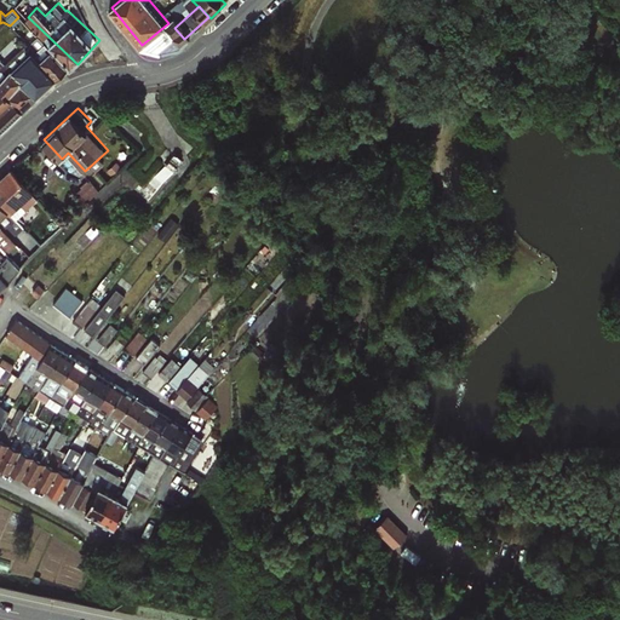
[(16,167),(0,181),(0,286),(1,287),(24,268),(12,254),(0,264),(0,223),(13,212),(18,217),(41,196),(16,167)]
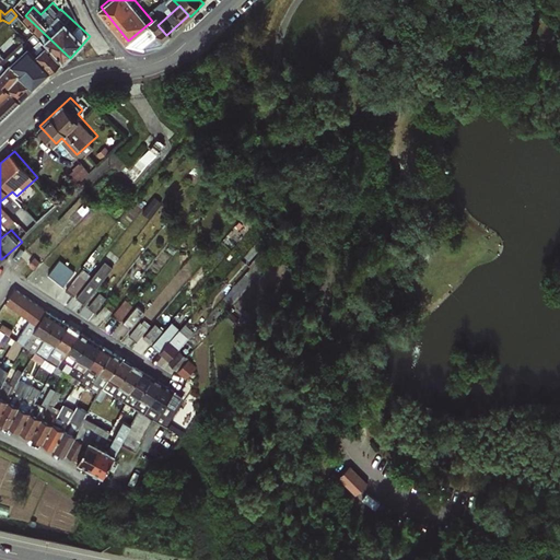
[(80,161),(72,174),(82,181),(90,167),(80,161)]
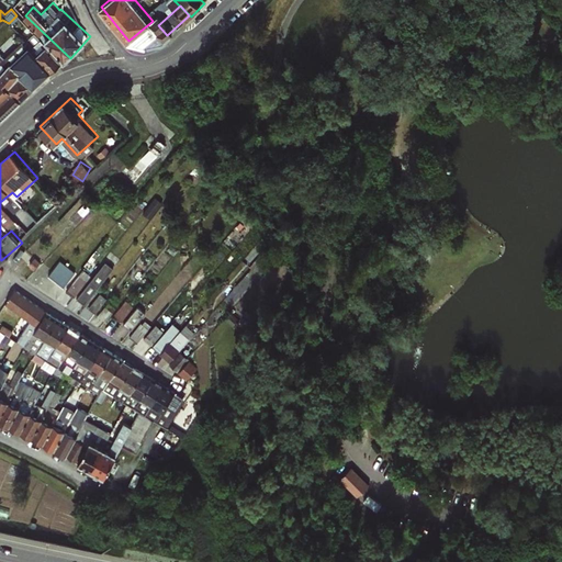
[(3,202),(0,204),(0,213),(11,225),(19,217),(3,202)]
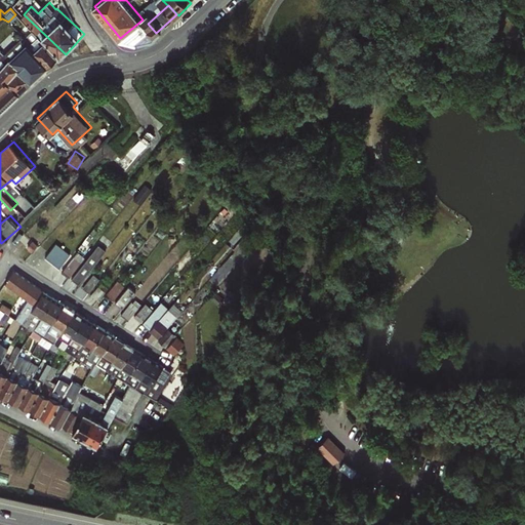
[(80,249),(64,270),(81,283),(108,248),(99,243),(89,256),(80,249)]
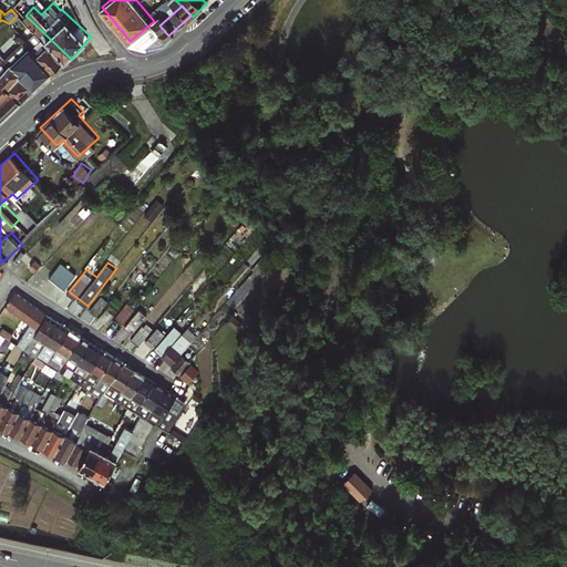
[(37,329),(47,315),(14,291),(4,307),(29,323),(37,329)]
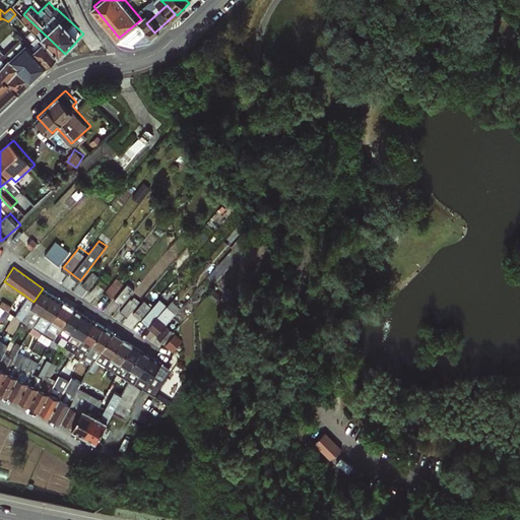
[(84,283),(90,288),(101,274),(93,270),(84,283)]
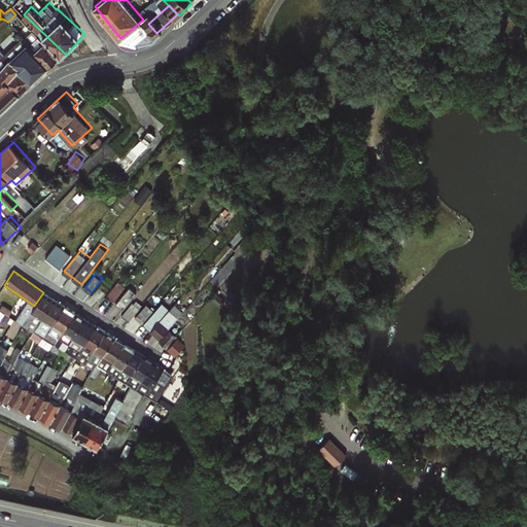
[(116,301),(127,285),(118,280),(108,295),(116,301)]
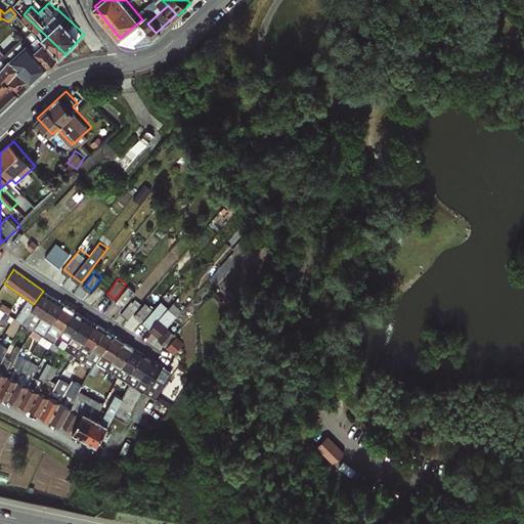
[(130,285),(117,301),(125,307),(138,291),(130,285)]
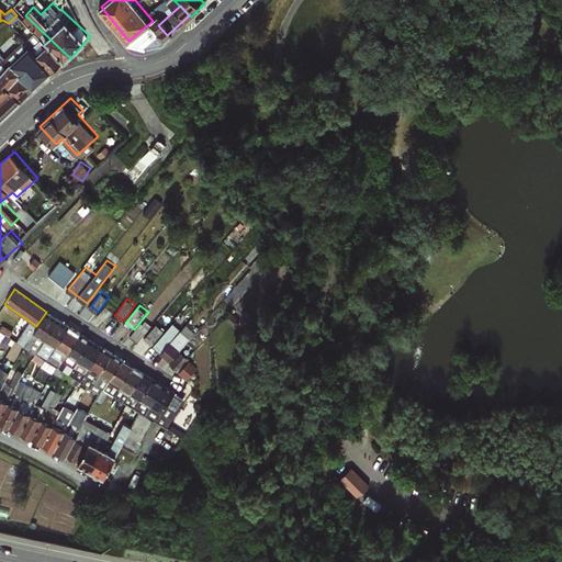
[(36,326),(29,321),(10,350),(17,355),(24,347),(29,351),(26,356),(32,359),(56,318),(46,312),(36,326)]
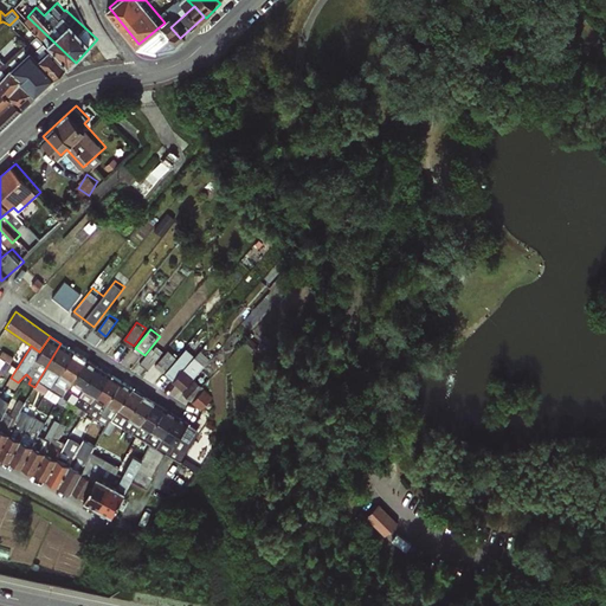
[(60,343),(34,387),(44,394),(73,352),(60,343)]
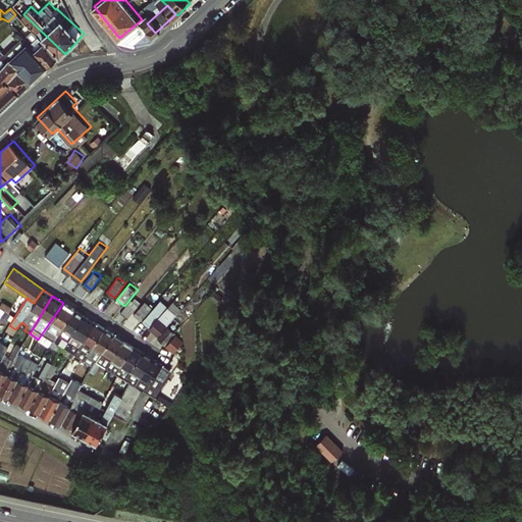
[(132,316),(140,302),(132,297),(123,312),(132,316)]
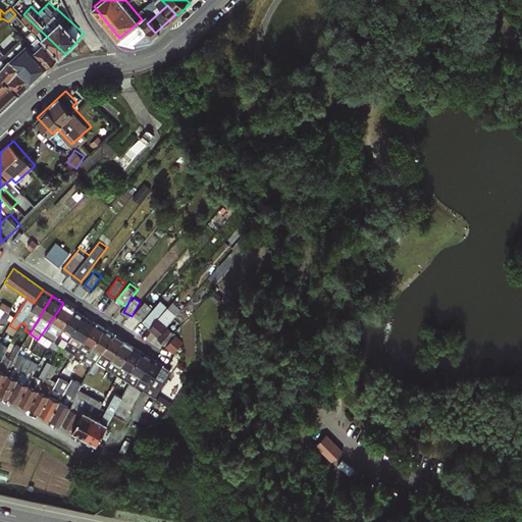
[(161,334),(183,306),(174,300),(170,306),(160,299),(144,321),(161,334)]
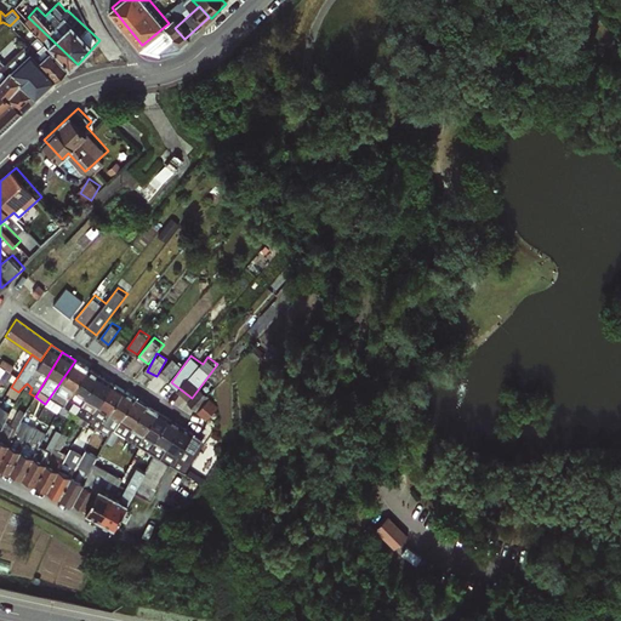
[(161,374),(170,380),(182,363),(174,357),(161,374)]
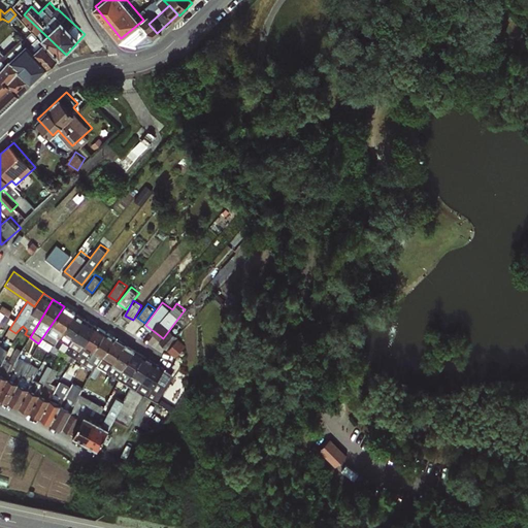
[(51,351),(74,312),(64,306),(38,343),(51,351)]
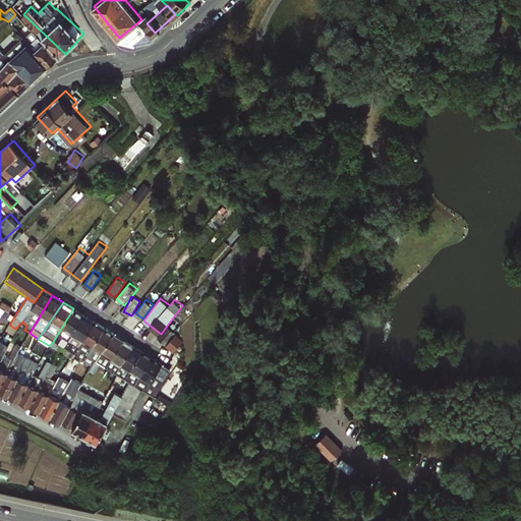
[(60,352),(83,314),(73,308),(50,346),(60,352)]
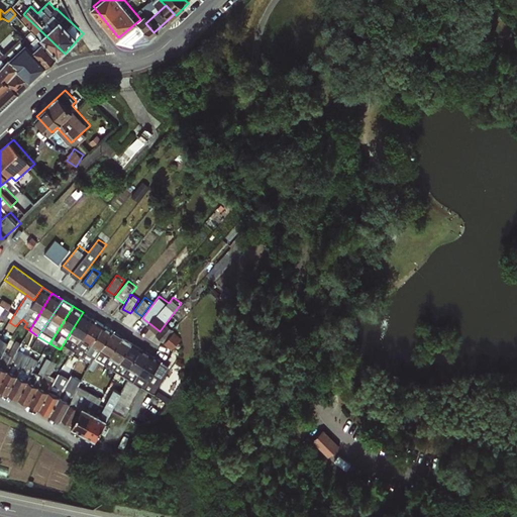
[(69,355),(93,319),(83,312),(60,349),(69,355)]
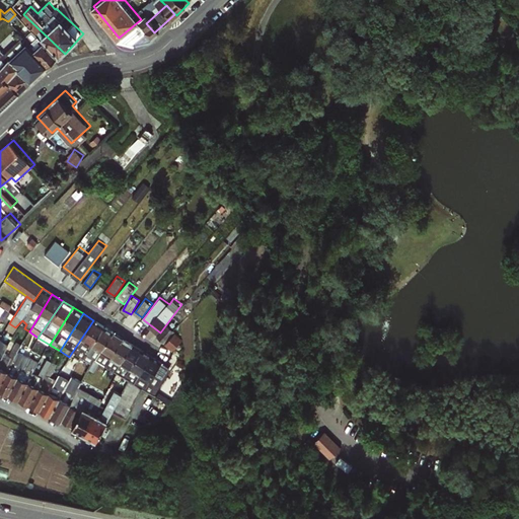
[(78,363),(103,326),(93,320),(69,357),(78,363)]
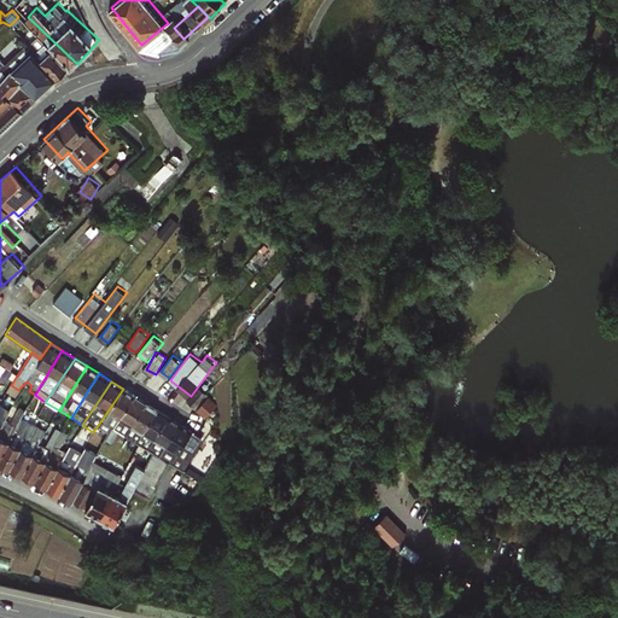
[(114,429),(134,396),(123,389),(93,432),(104,438),(105,438),(103,443),(109,445),(112,439),(106,436),(111,427),(114,429)]
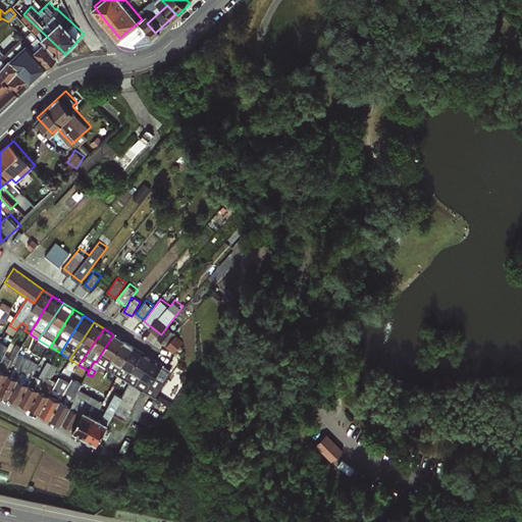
[(105,368),(122,340),(113,334),(96,362),(105,368)]
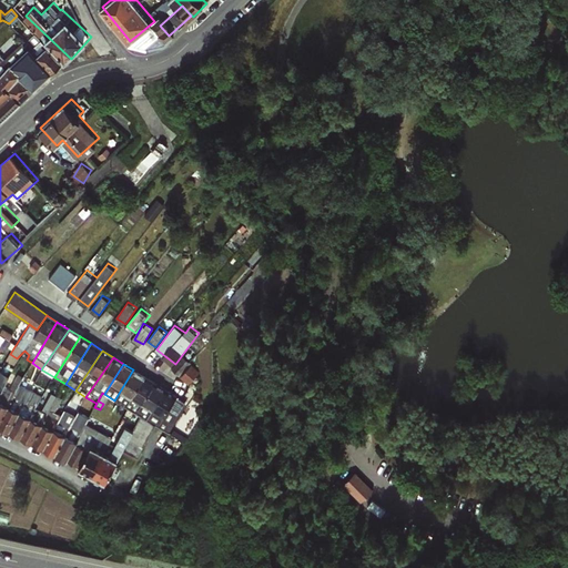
[(125,407),(144,376),(133,369),(114,401),(125,407)]
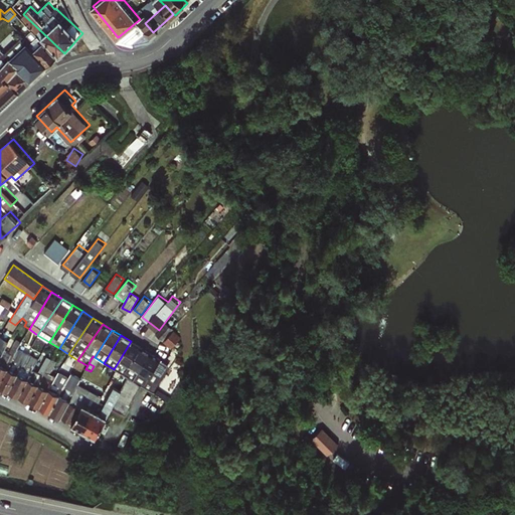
[(6,344),(0,355),(0,380),(17,348),(20,342),(16,339),(13,343),(8,340),(6,344)]
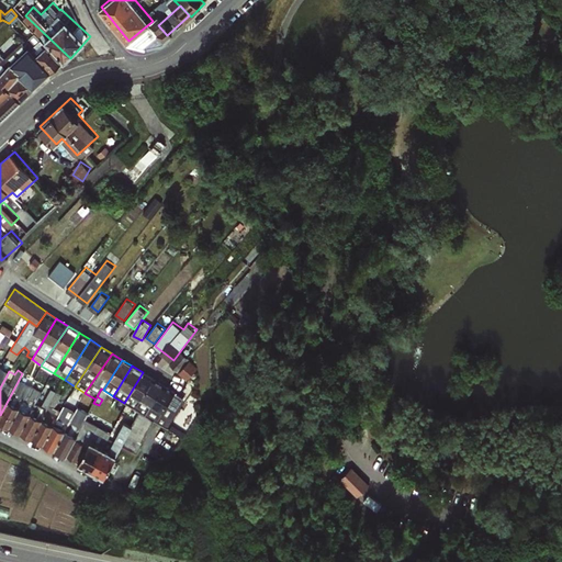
[(134,408),(152,379),(143,372),(124,403),(134,408)]
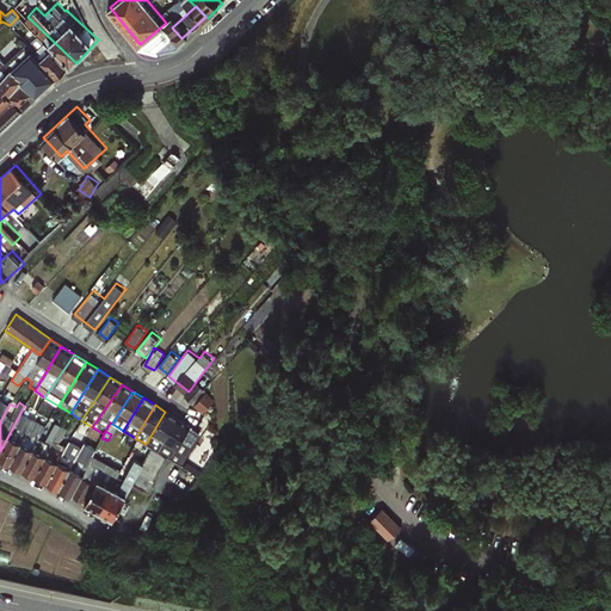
[(158,452),(178,419),(165,412),(146,444),(150,446),(158,452)]
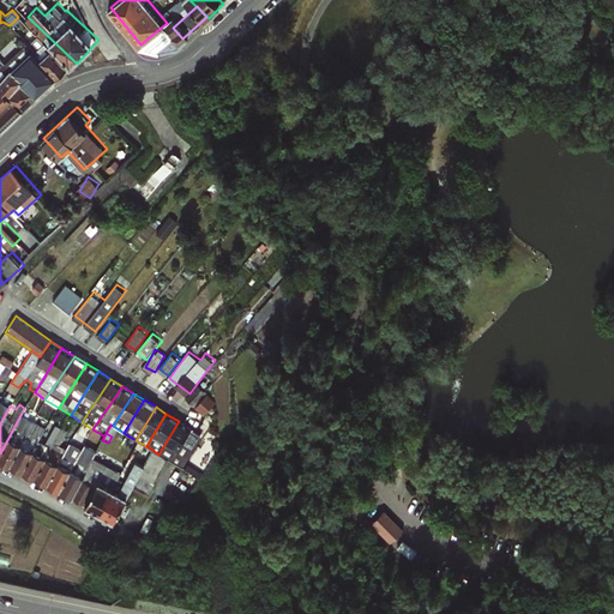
[(20,415),(0,453),(0,462),(8,467),(31,421),(20,415)]
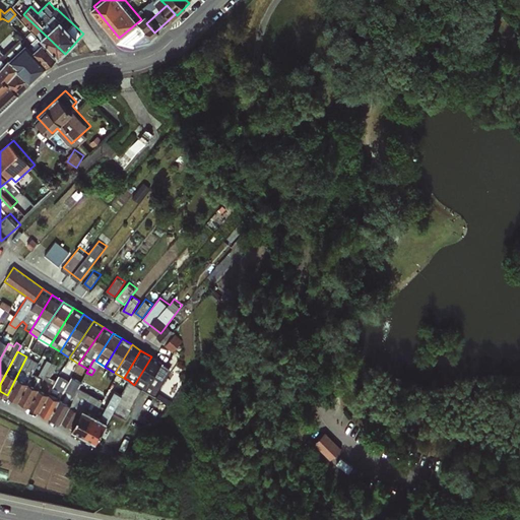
[(26,356),(7,395),(17,400),(36,370),(38,363),(26,356)]
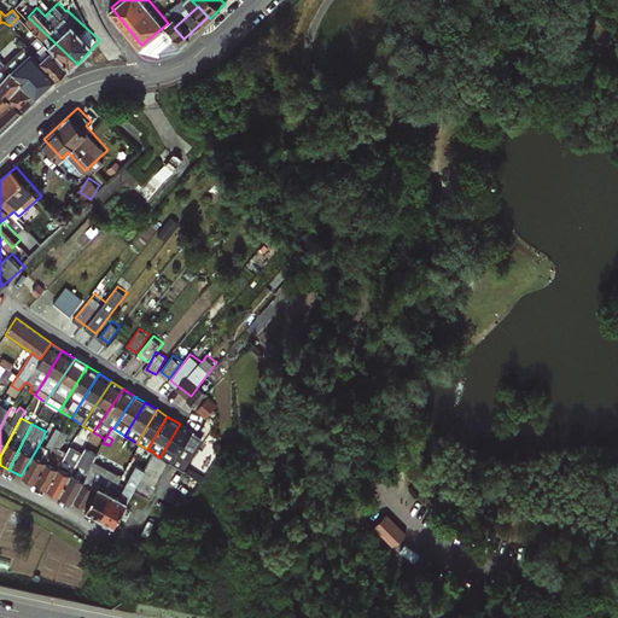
[(180,424),(159,458),(167,464),(184,470),(203,439),(180,424)]
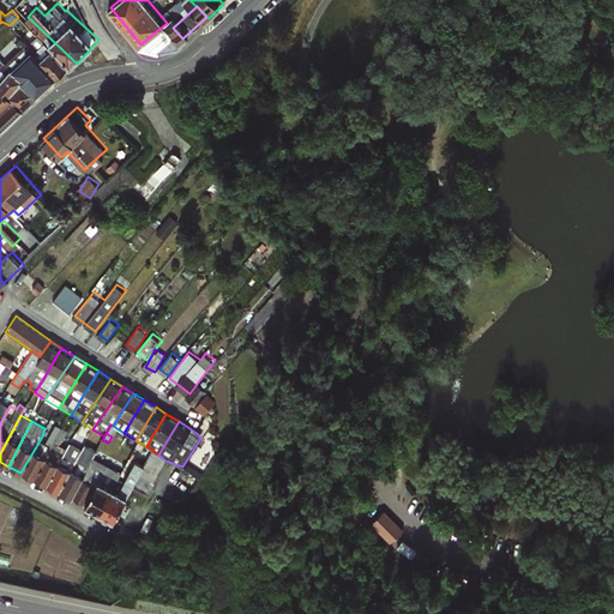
[(42,437),(20,473),(34,479),(61,427),(54,423),(46,438),(42,437)]
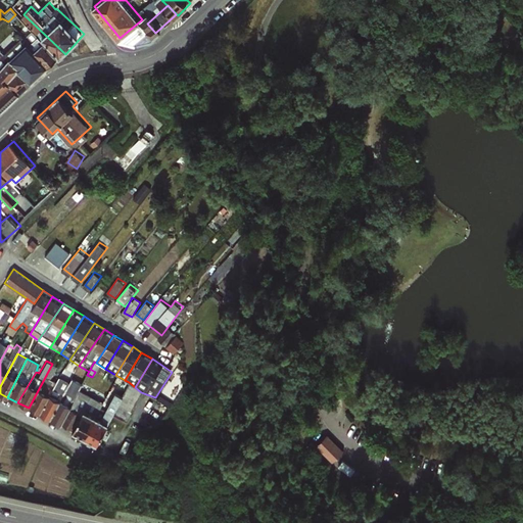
[(52,364),(29,408),(40,413),(55,382),(50,379),(58,363),(57,363),(54,361),(52,364)]
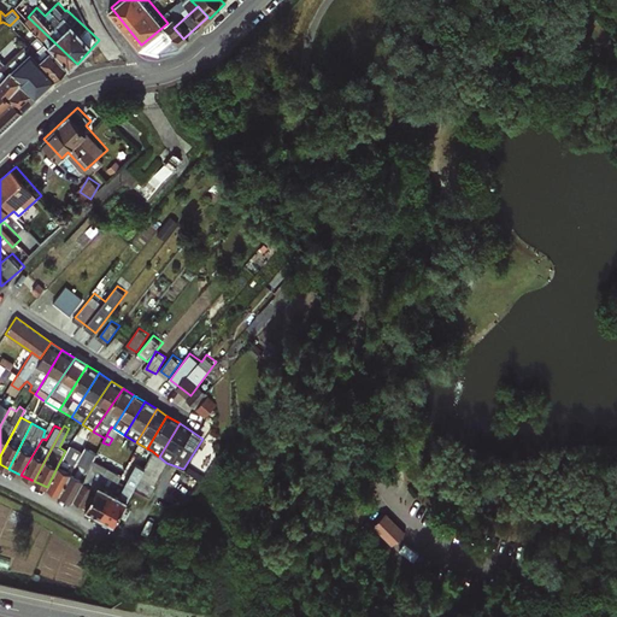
[(65,451),(47,487),(58,493),(78,457),(81,451),(69,445),(65,451)]
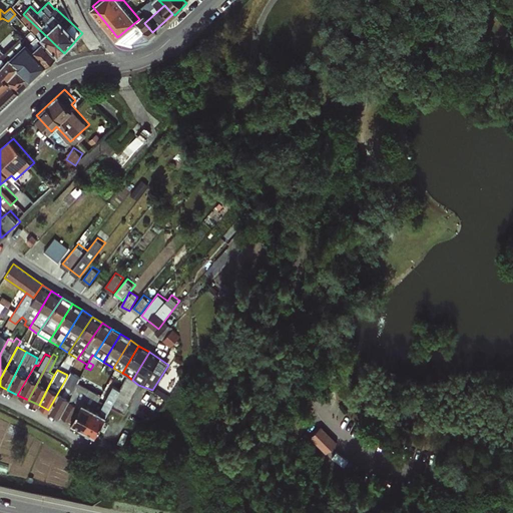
[(65,380),(48,410),(59,416),(70,398),(80,377),(74,373),(68,382),(65,380)]
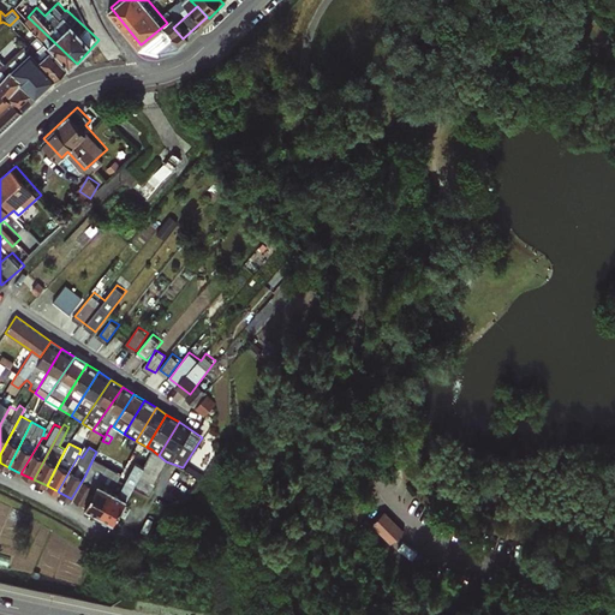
[(84,477),(71,499),(113,521),(132,488),(149,495),(166,461),(159,455),(151,449),(143,466),(136,463),(118,491),(107,485),(117,465),(108,460),(96,484),(84,477)]
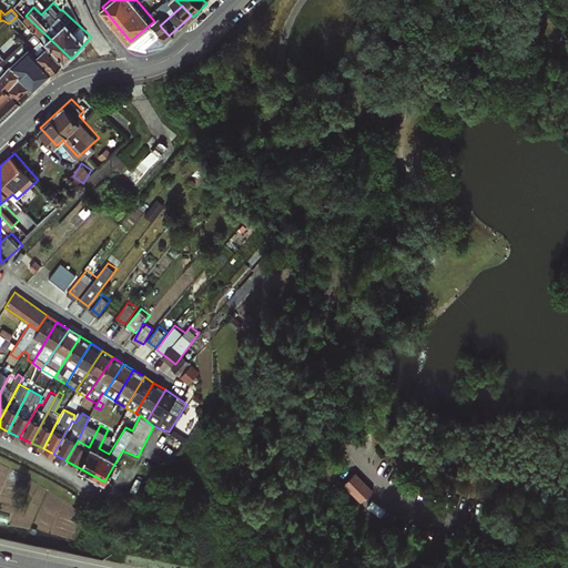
[(374,494),(356,475),(344,487),(362,505),(374,494)]
